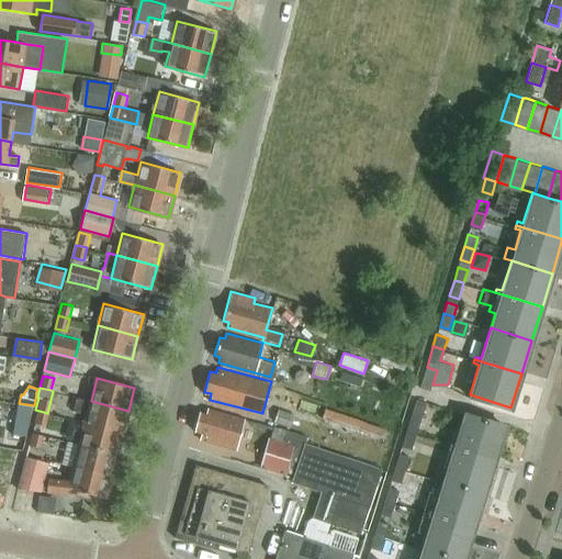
[(128,411),(91,401),(78,398),(75,410),(86,413),(83,422),(123,432),(128,411)]
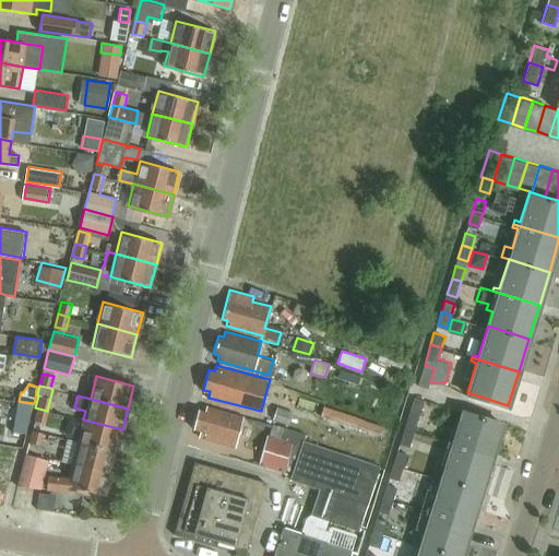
[(415,397),(411,411),(419,414),(425,399),(415,397)]
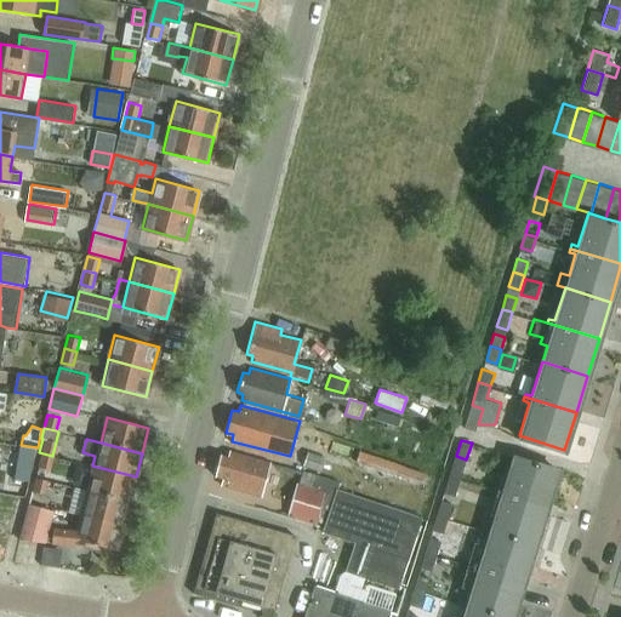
[(260,493),(268,461),(228,450),(227,456),(221,455),(216,474),(222,476),(221,483),(260,493)]
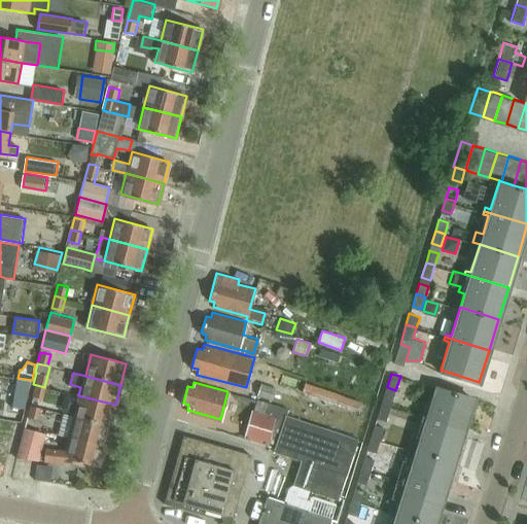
[(372,404),(307,382),(304,391),(359,411),(360,409),(370,412),(372,404)]
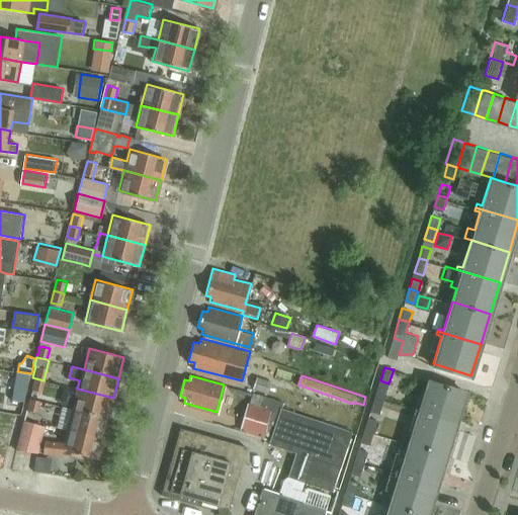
[(257,376),(253,388),(267,393),(271,381),(257,376)]
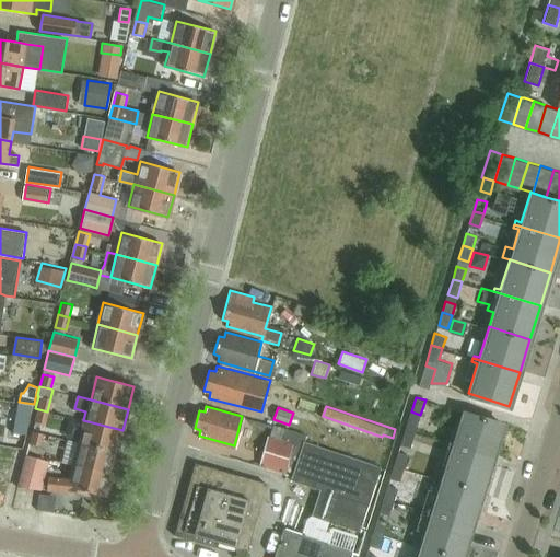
[(35,408),(32,420),(44,424),(47,412),(35,408)]
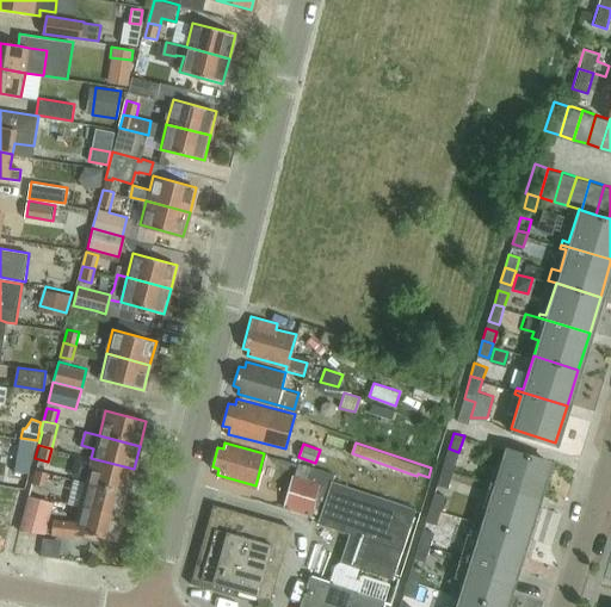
[(538,497),(550,460),(505,445),(494,481),(488,478),(487,482),(538,497)]
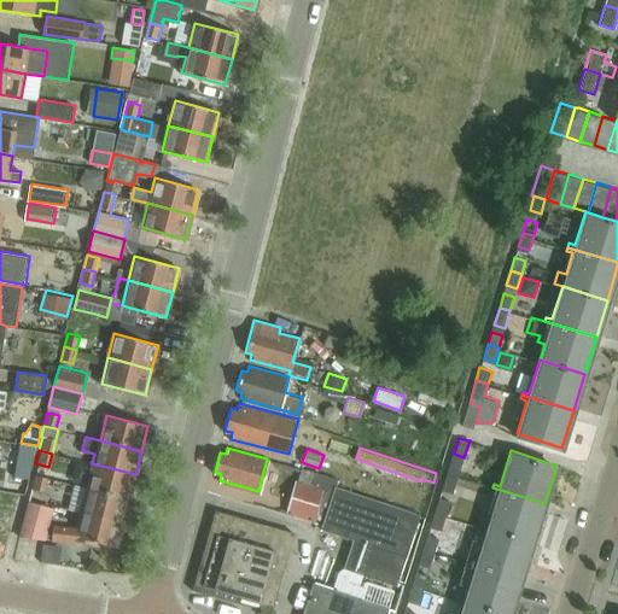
[(128,498),(135,474),(92,463),(86,487),(79,485),(79,486),(128,498)]
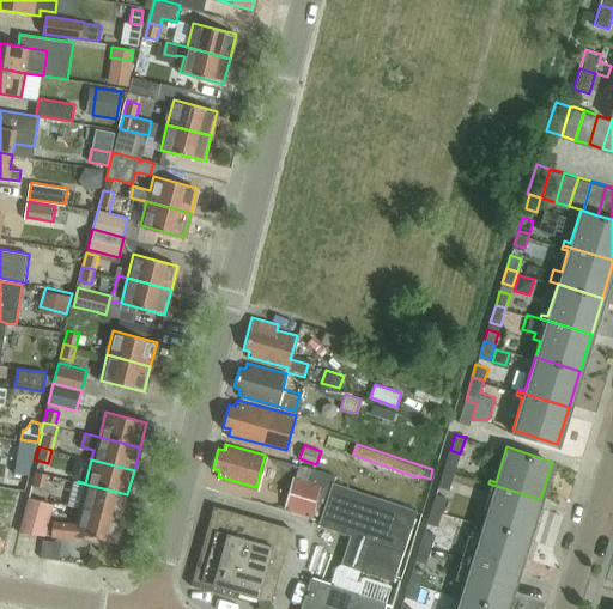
[(447,460),(444,469),(454,473),(457,463),(447,460)]
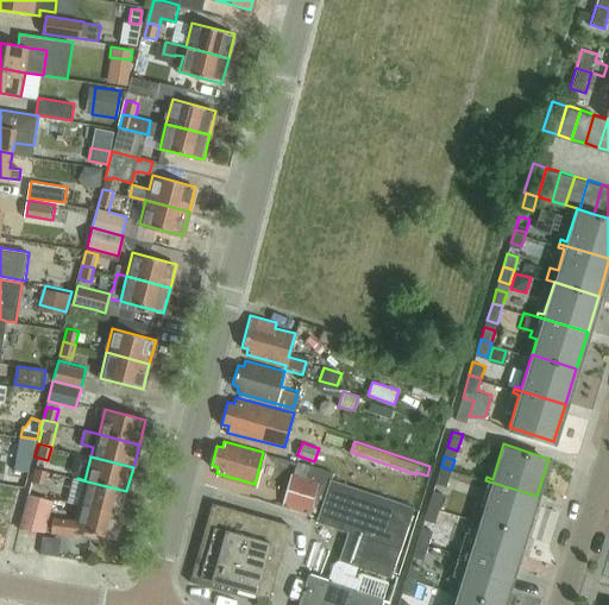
[(451,470),(441,466),(437,481),(447,484),(451,470)]
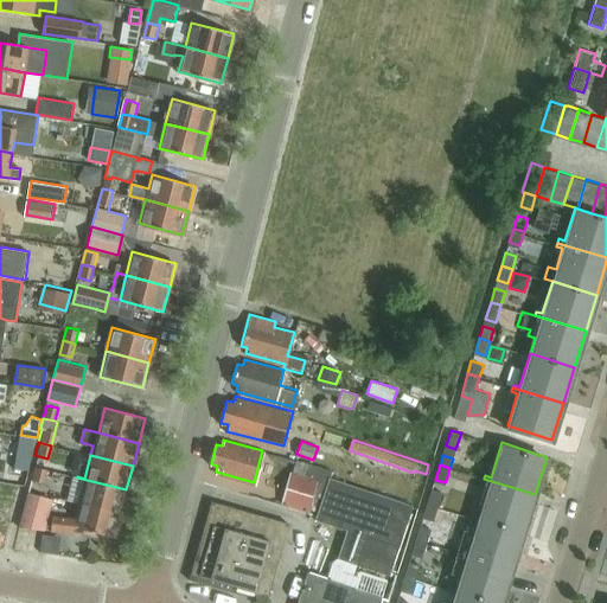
[(44,483),(48,469),(34,467),(31,481),(44,483)]
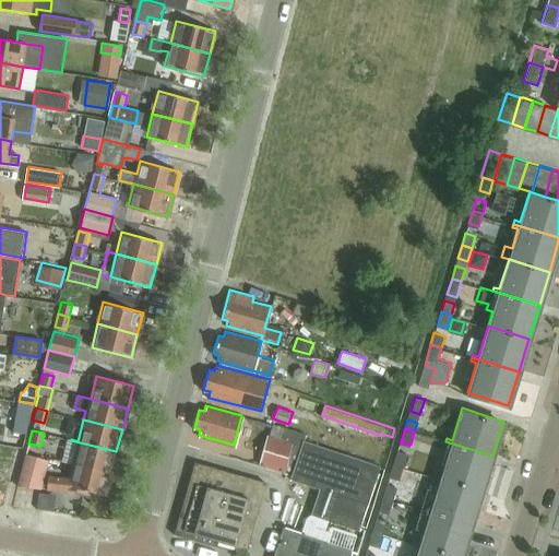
[(284,472),(293,442),(266,435),(258,463),(284,472)]
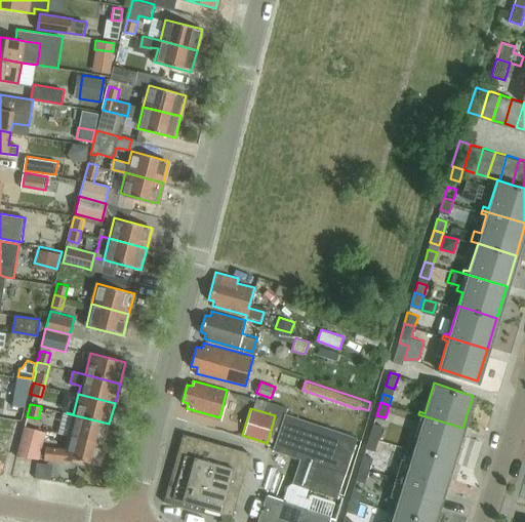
[(273,443),(345,469),(356,436),(283,411),(273,443)]
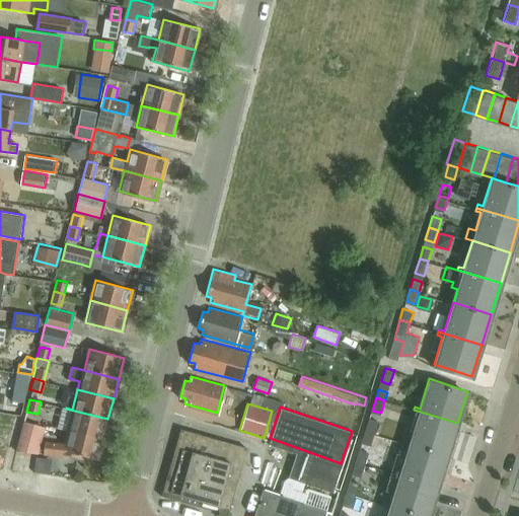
[(102,439),(107,419),(66,409),(61,428),(67,430),(102,439)]
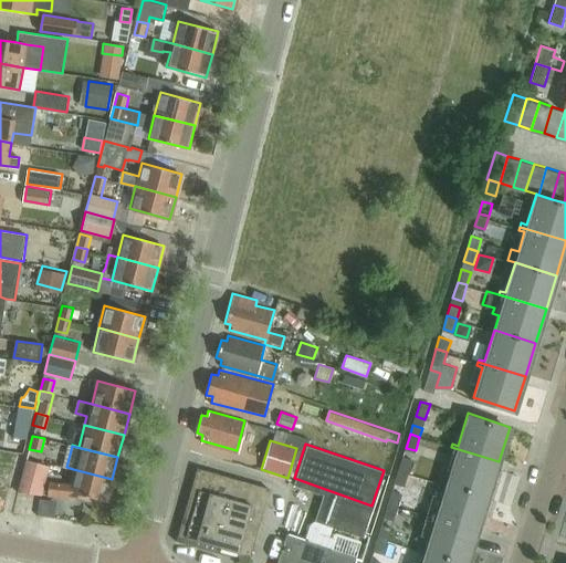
[(456,452),(447,482),(488,496),(499,461),(451,447),(451,450),(456,452)]
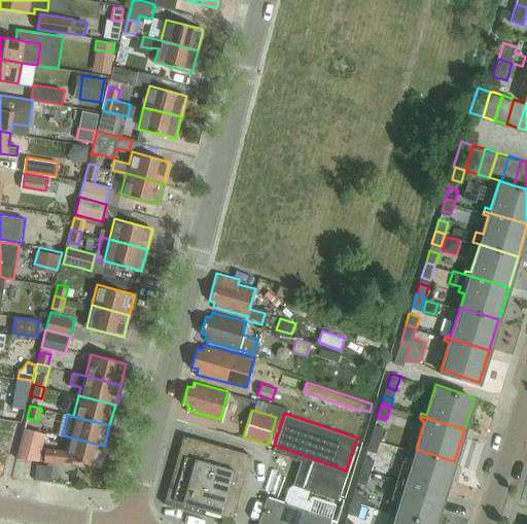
[(385,427),(376,424),(372,438),(381,441),(385,427)]
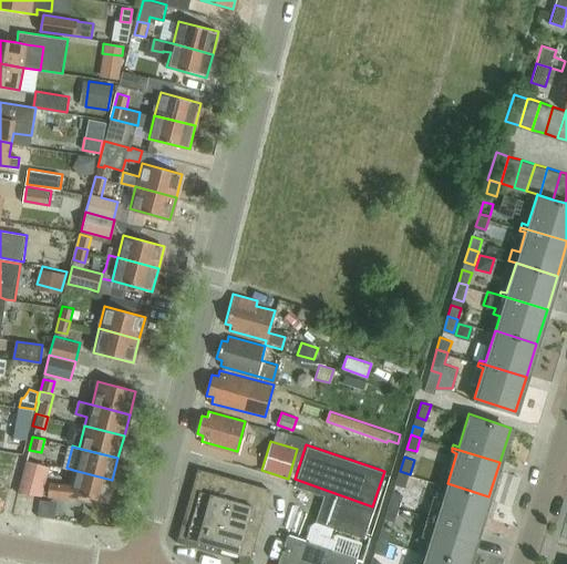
[(42,495),(50,467),(27,461),(19,492),(42,495)]
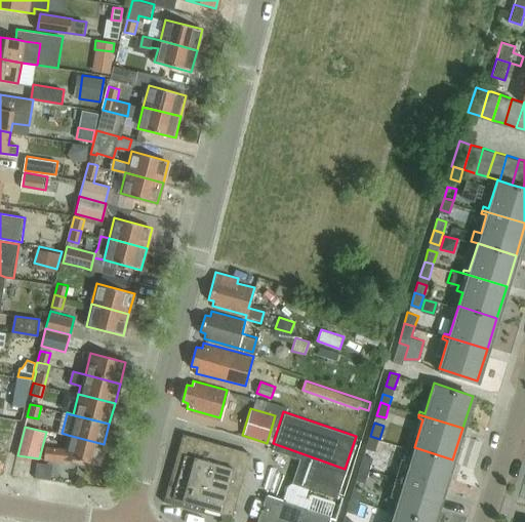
[(230,520),(250,452),(183,433),(163,499),(230,520)]
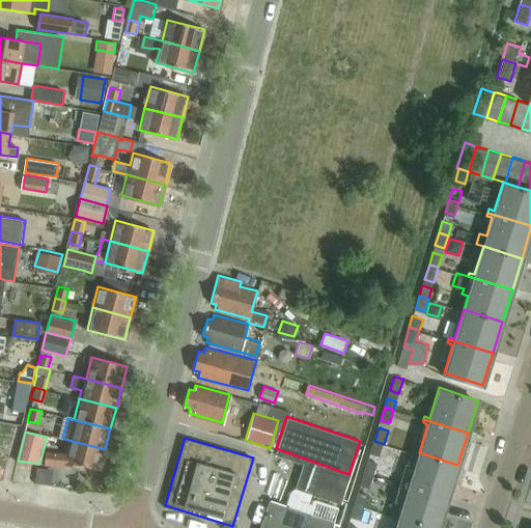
[(100,469),(105,449),(68,440),(64,453),(47,451),(45,464),(65,466),(65,464),(81,468),(82,465),(100,469)]
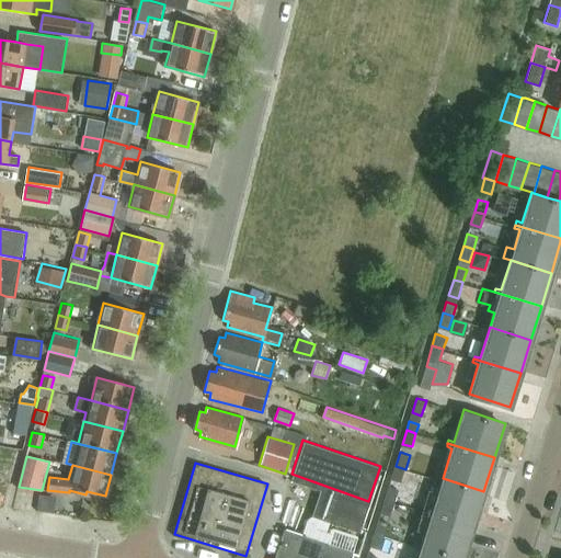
[(396,466),(391,478),(401,481),(405,469),(396,466)]
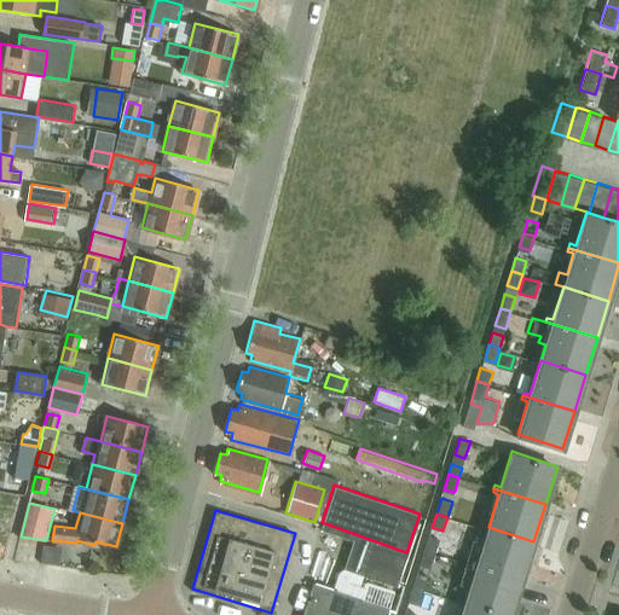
[(395,585),(406,552),(322,522),(319,528),(352,539),(342,567),(395,585)]
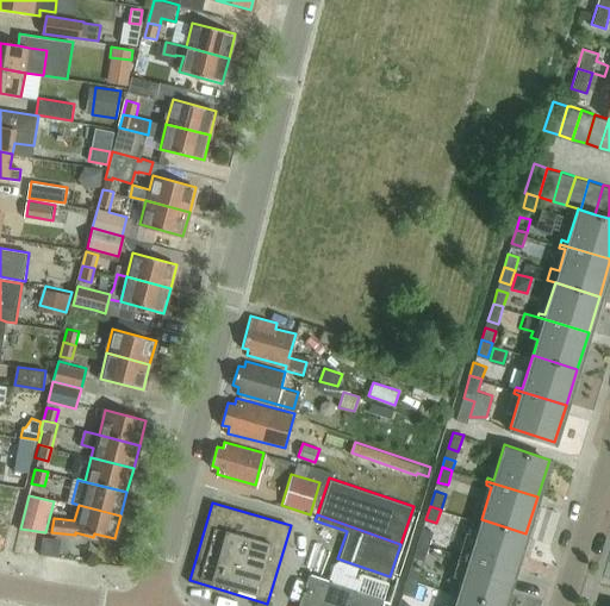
[(515,570),(526,533),(481,519),(477,533),(466,530),(460,549),(465,551),(464,555),(515,570)]
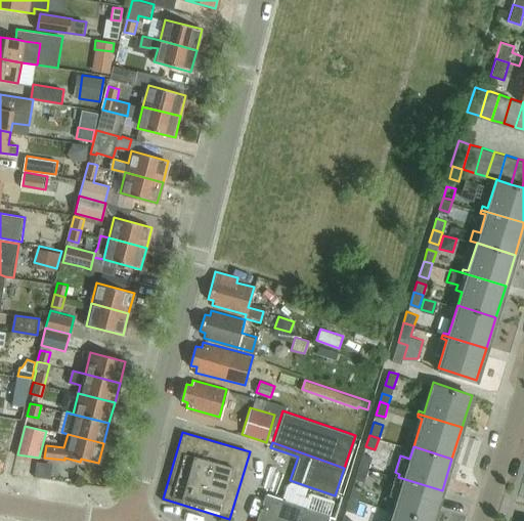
[(363,453),(360,466),(368,469),(373,457),(363,453)]
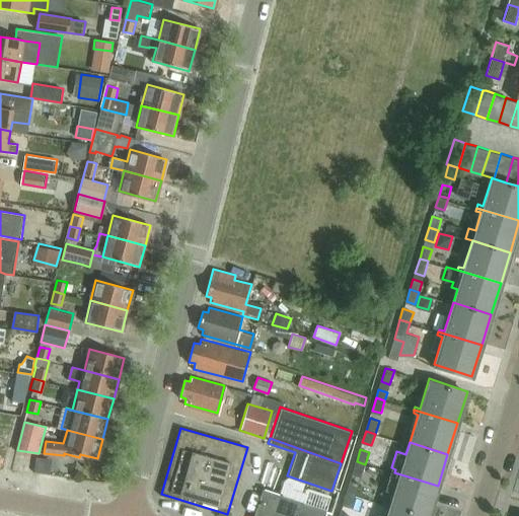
[(357,461),(353,473),(362,476),(365,464),(357,461)]
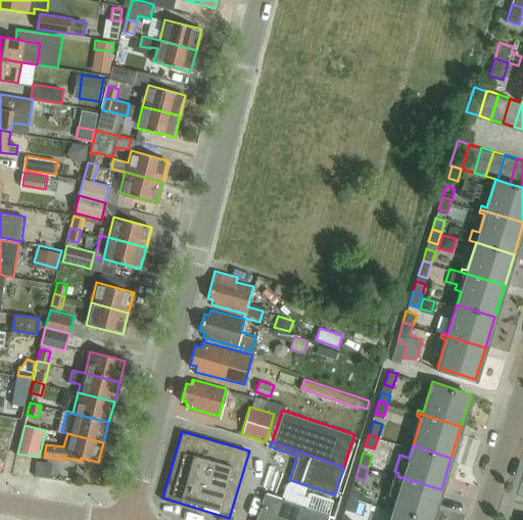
[(401,480),(392,508),(431,519),(441,489),(397,476),(396,479),(401,480)]
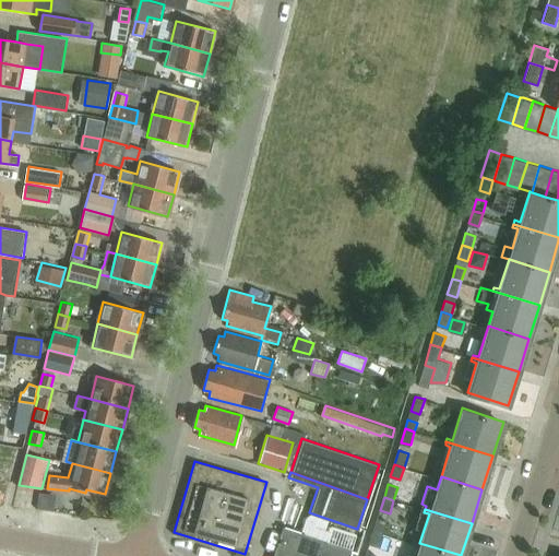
[(388,520),(378,518),(373,531),(383,534),(388,520)]
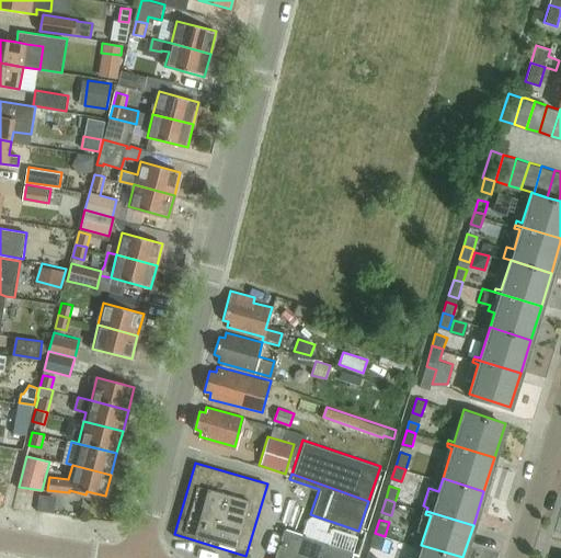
[(348,557),(352,550),(284,527),(273,557),(348,557)]
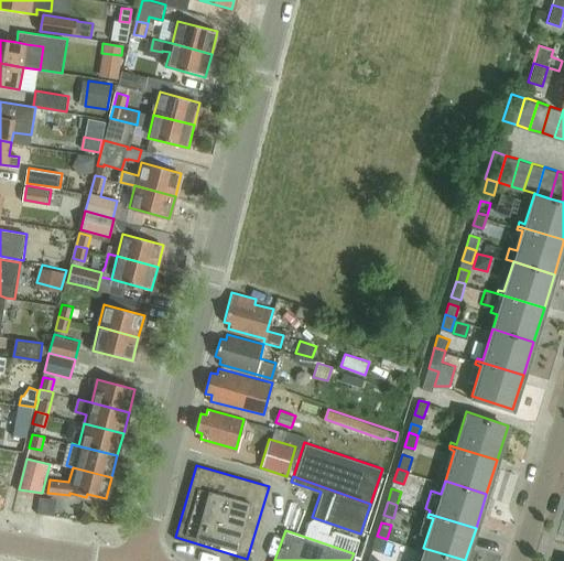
[(387,539),(377,536),(372,549),(382,552),(387,539)]
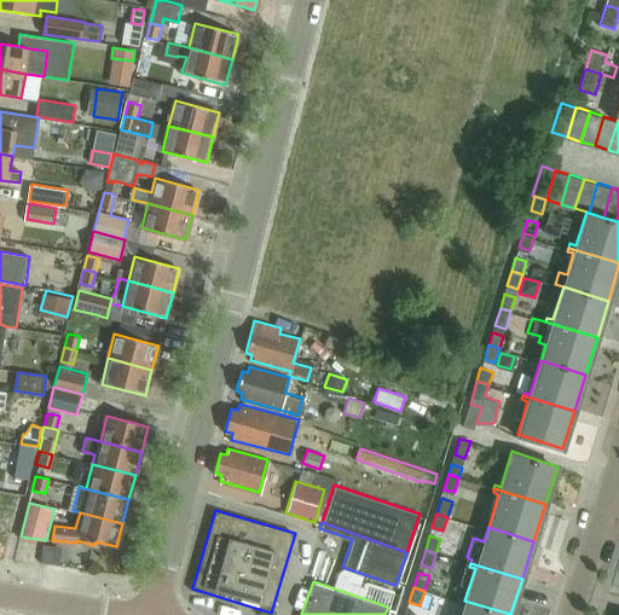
[(510,614),(464,601),(460,614),(510,614)]
